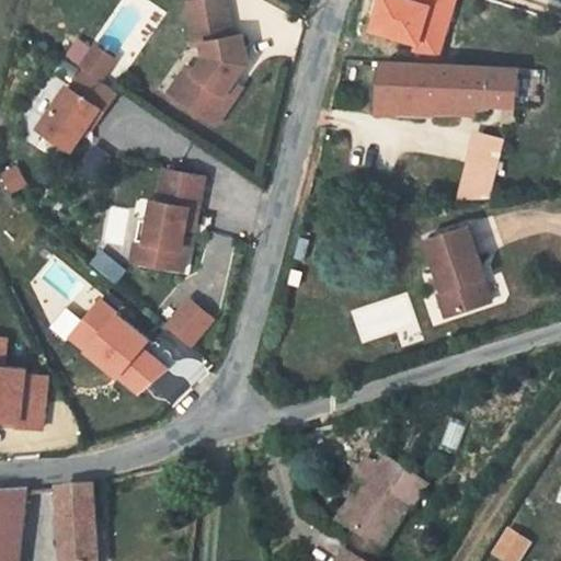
[(226,0),(194,0),(191,1),(198,43),(206,42),(208,55),(179,96),(217,123),(235,98),(227,92),(249,60),(244,34),(238,35),(233,36),(226,0)]
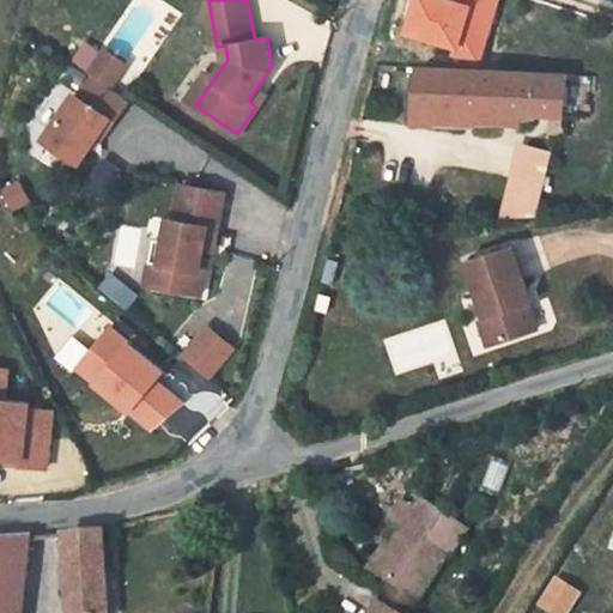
[(127,65),(107,52),(92,74),(95,77),(111,87),(127,65)]
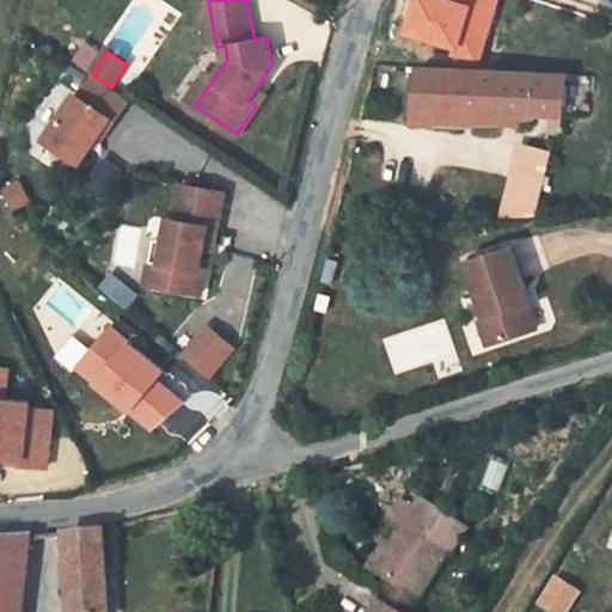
[(568,73),(421,66),(415,120),(488,122),(488,112),(542,112),(552,112),(563,112),(587,114),(592,75),(568,73)]
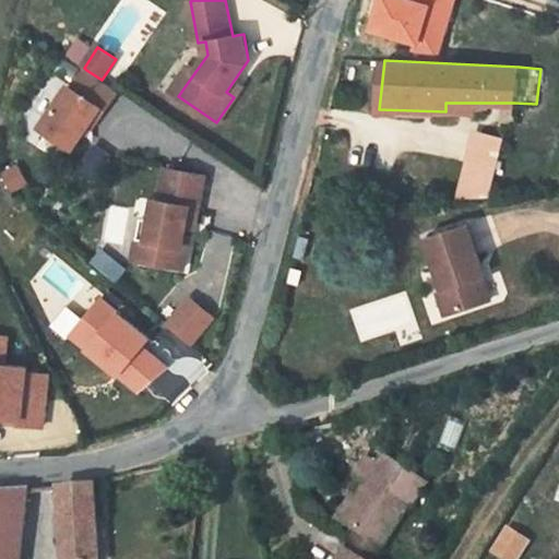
[(195,71),(188,66),(170,91),(178,96),(195,71)]
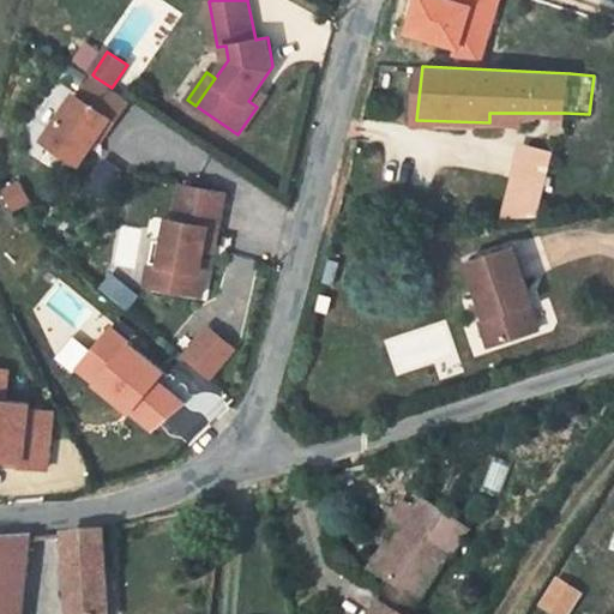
[(112,88),(95,77),(82,97),(78,95),(48,139),(82,163),(100,137),(107,126),(113,128),(131,101),(112,88)]
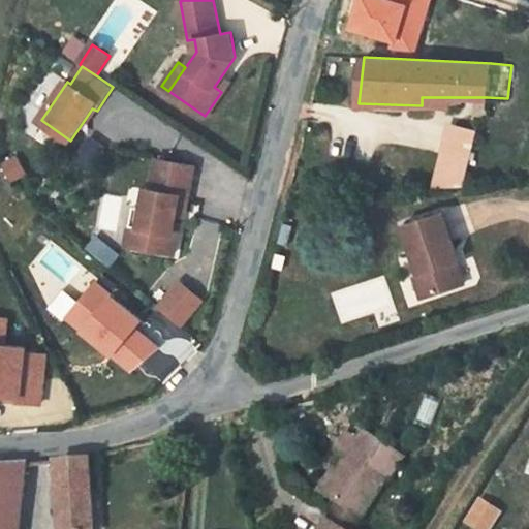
[(487,97),(477,97),(474,119),(481,120),(485,119),(486,116),(487,115),(488,109),(485,109),(487,97)]
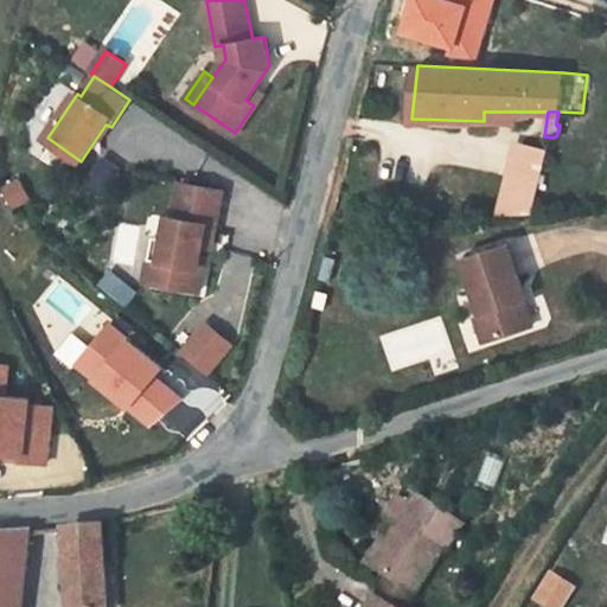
[(106,125),(98,135),(104,138),(112,127),(106,125)]
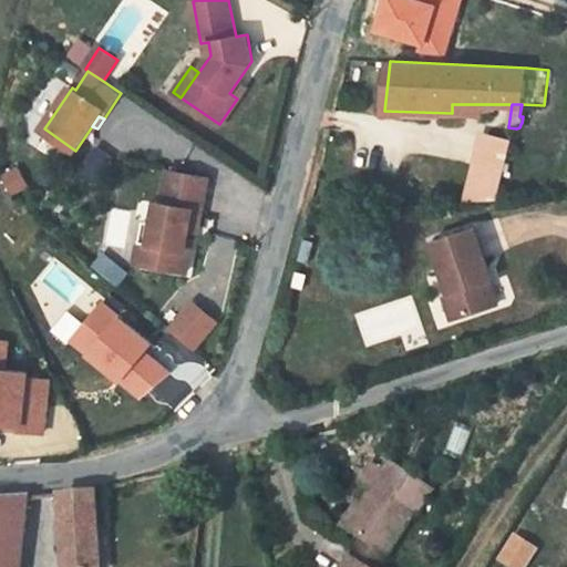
[(514,135),(487,129),(477,172),(502,176),(504,176),(514,135)]
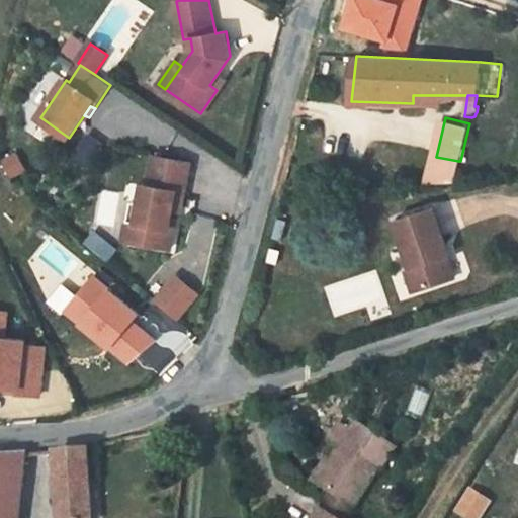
[(92,167),(100,154),(84,144),(76,158),(92,167)]
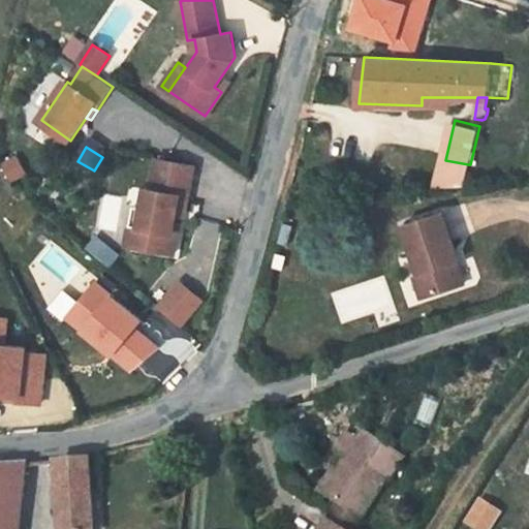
[(194,166),(157,159),(151,189),(146,188),(143,208),(134,246),(175,254),(179,234),(173,232),(177,215),(185,216),(194,166)]
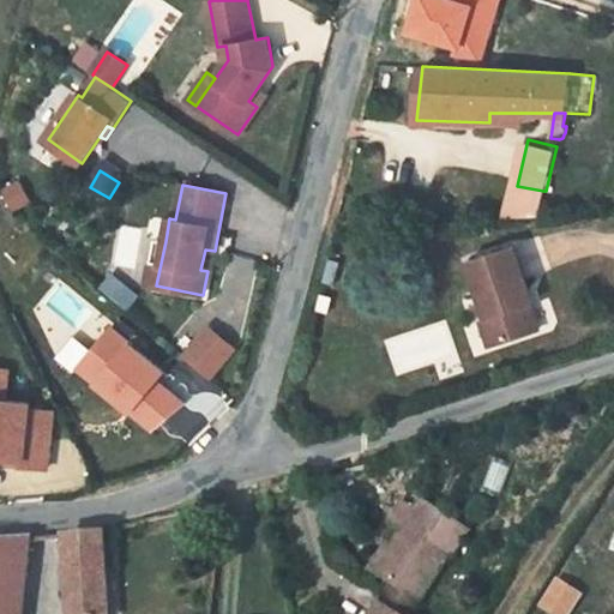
[(543,191),(517,186),(509,222),(535,218),(543,191)]
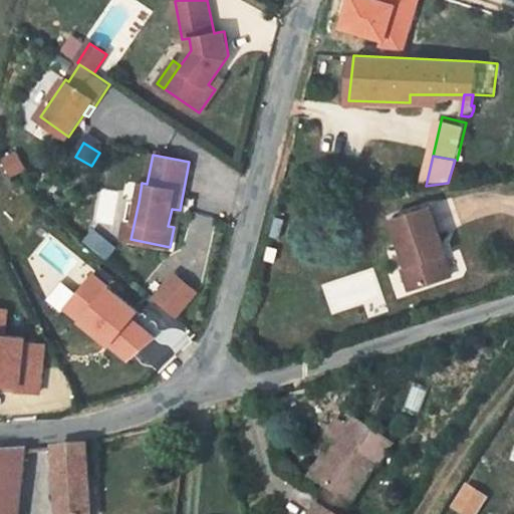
[(131,239),(139,202),(131,200),(123,238),(131,239)]
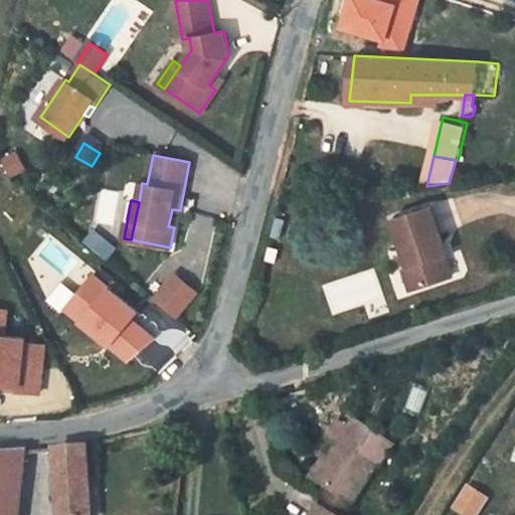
[(451,276),(444,254),(447,254),(431,206),(393,218),(409,268),(416,288),(451,276)]
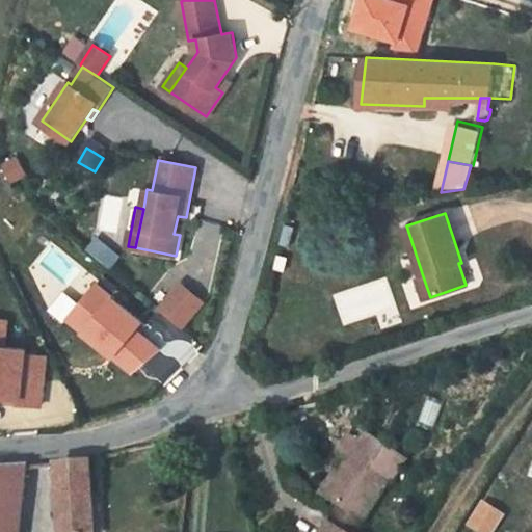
[(42,263),(67,286),(80,270),(55,247),(42,263)]
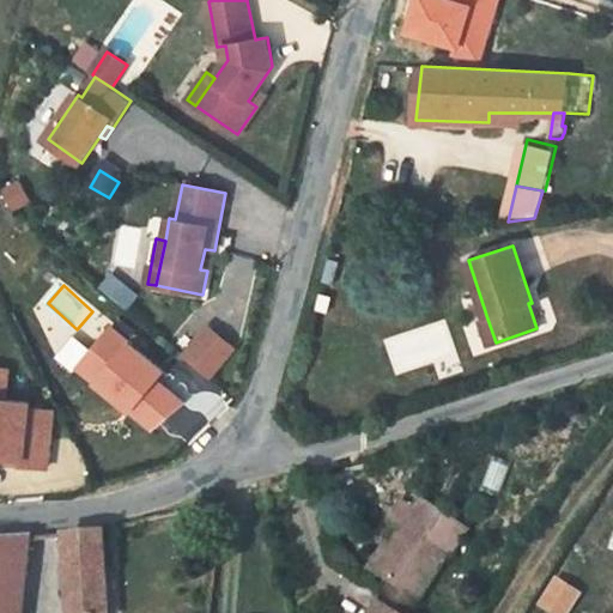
[(496,343),(487,319),(480,320),(489,345),(496,343)]
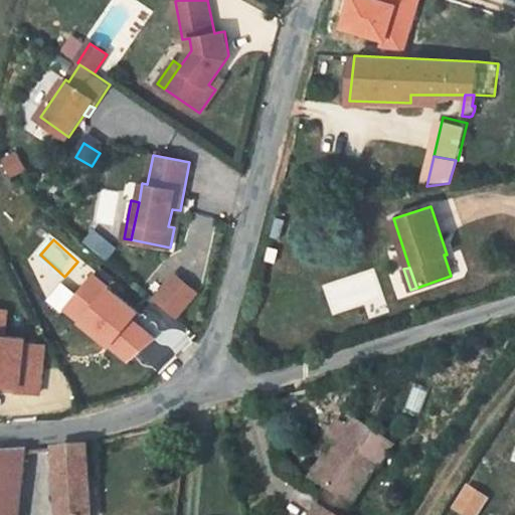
[(140,320),(148,309),(97,270),(65,310),(135,364),(158,334),(140,320)]
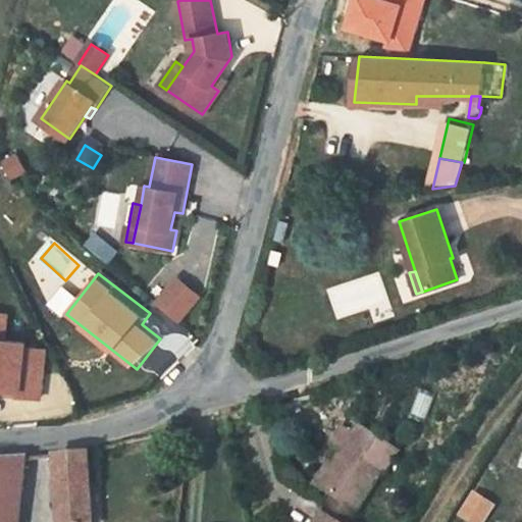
[(180,274),(157,301),(181,323),(205,296),(180,274)]
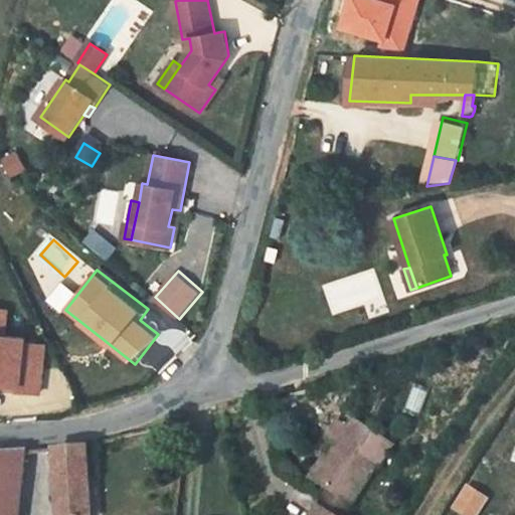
[(0,383),(9,385),(21,386),(20,392),(40,394),(46,350),(26,348),(27,339),(6,337),(9,311),(0,309),(0,383)]
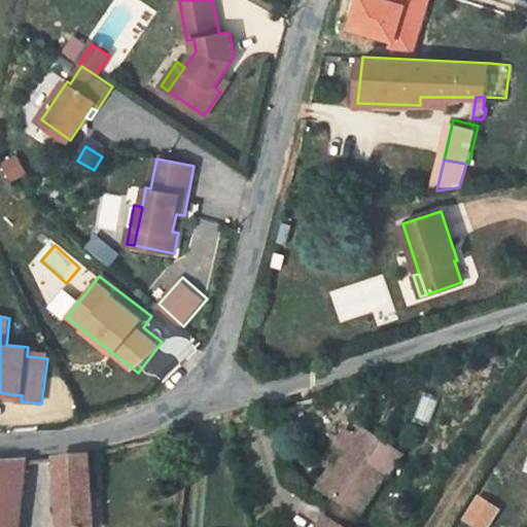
[(358,438),(347,431),(338,447),(350,454),(340,470),(325,493),(339,501),(360,516),(385,477),(387,479),(402,456),(363,431),(358,438)]
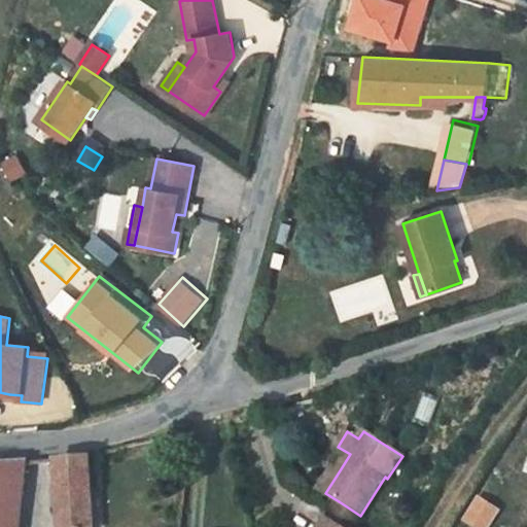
[(94,526),(90,456),(57,459),(60,526),(94,526)]
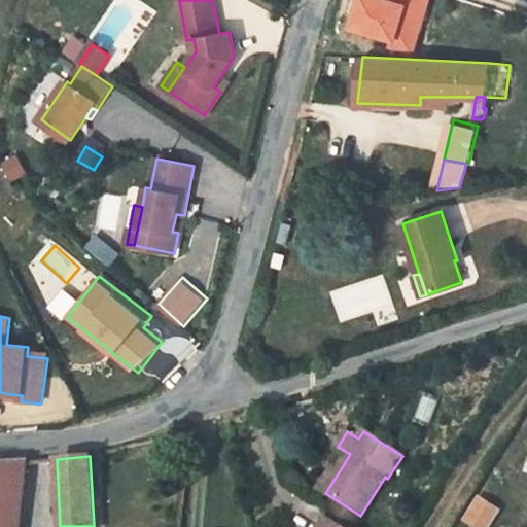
[(26,462),(0,463),(0,522),(16,523),(19,521),(20,494),(23,494),(26,462)]
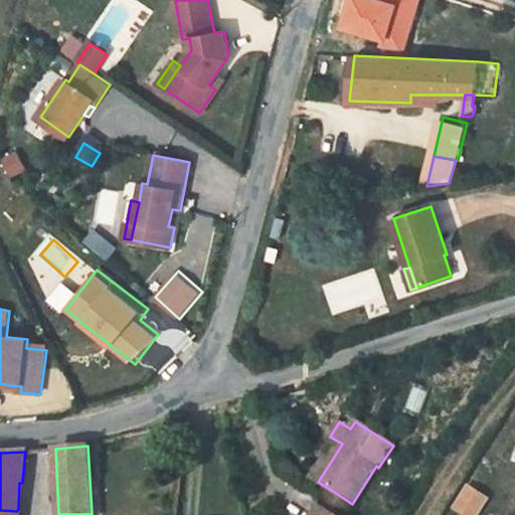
[(318,482),(332,460),(327,456),(313,478),(318,482)]
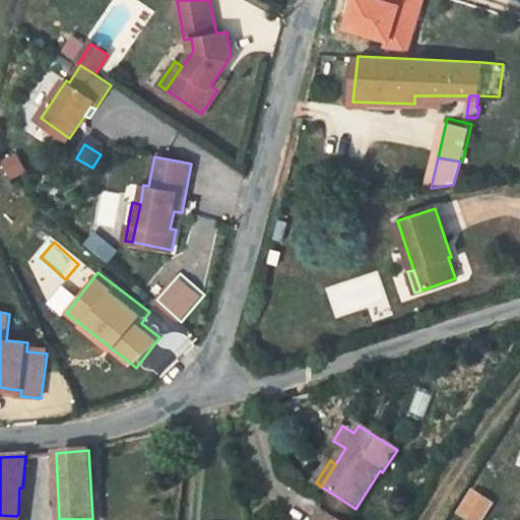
[(474,490),(460,514),(470,519),(488,519),(498,503),(474,490)]
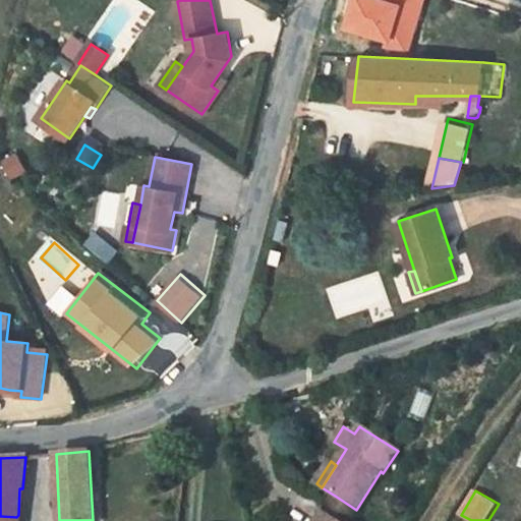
[(356,510),(335,496),(330,505),(351,518),(356,510)]
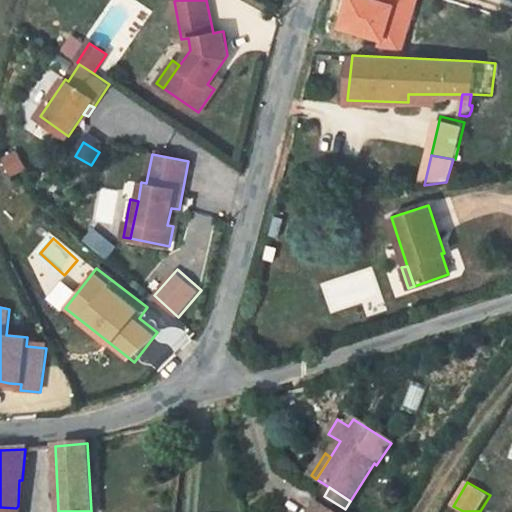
[(342,511),(345,509),(324,496),(319,504),(330,511),(342,511)]
